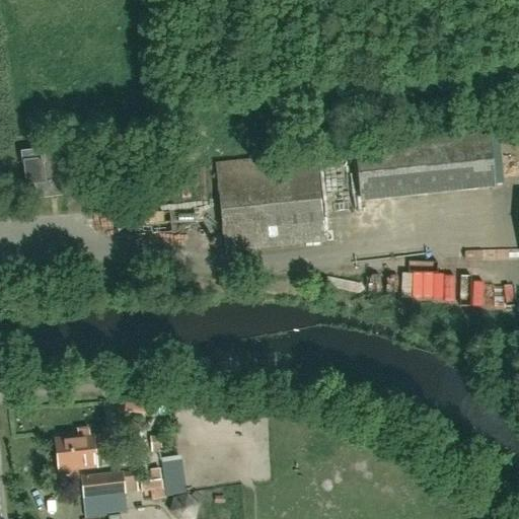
[(360,201),(493,187),(488,137),(355,150),(360,201)]
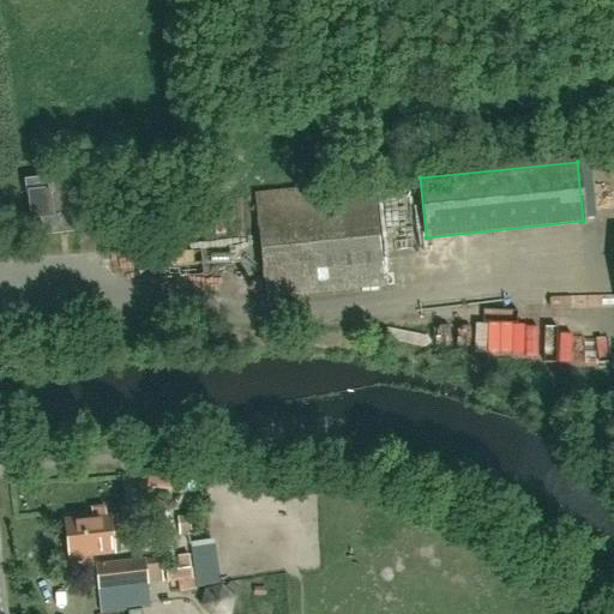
[(42,236),(72,233),(67,188),(58,190),(56,178),(24,181),(25,194),(28,194),(30,220),(40,218),(42,236)]
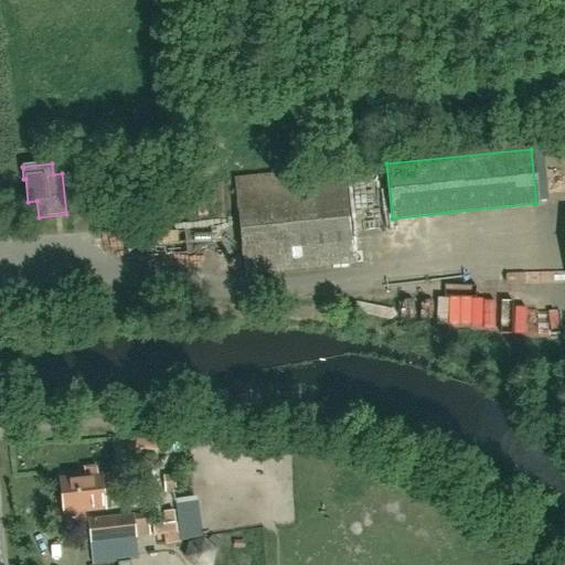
[(365,174),(344,177),(343,168),(234,179),(244,274),(353,263),(350,231),(372,227),(365,174)]
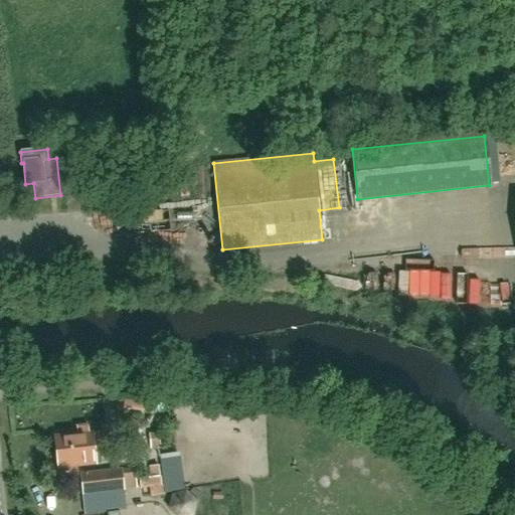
[(104,432),(91,433),(89,433),(89,425),(74,426),(75,435),(54,437),(59,480),(73,479),(76,474),(75,467),(101,464),(100,459),(107,458),(104,432)]
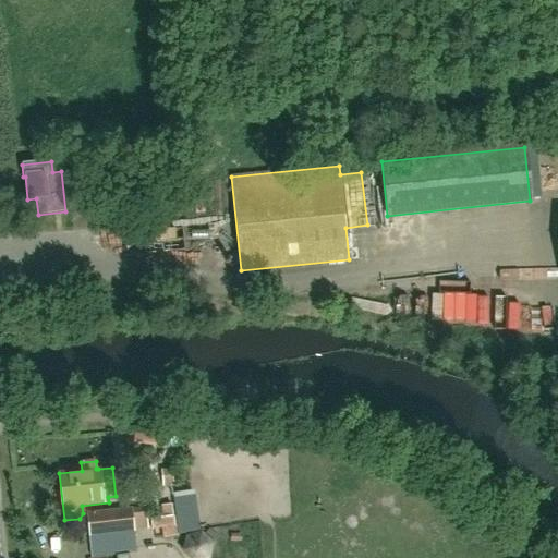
[(164,483),(179,482),(178,466),(162,468),(164,483)]
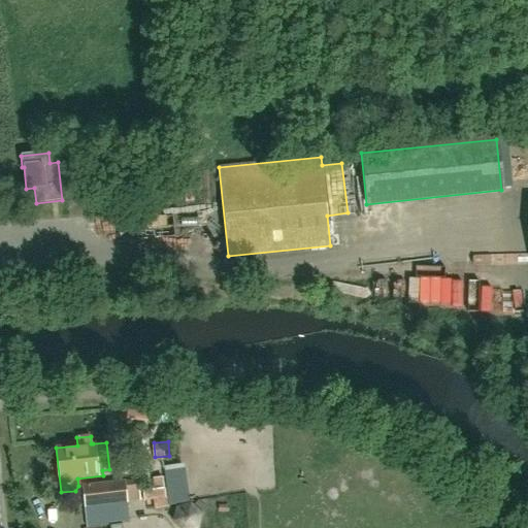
[(151,479),(152,488),(141,489),(142,501),(153,500),(154,510),(168,508),(168,506),(187,504),(183,475),(162,479),(162,476),(151,479)]
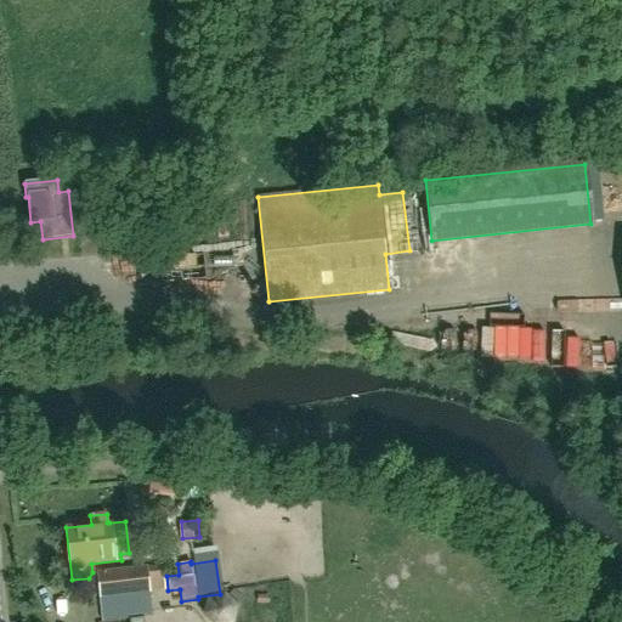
[(150,621),(152,621),(148,584),(146,567),(97,574),(102,612),(125,610),(126,621),(150,621)]
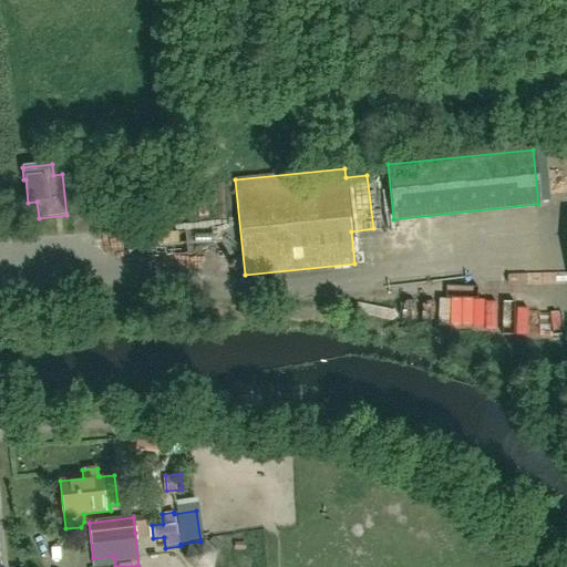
[(212,566),(216,548),(193,544),(189,562),(212,566)]
